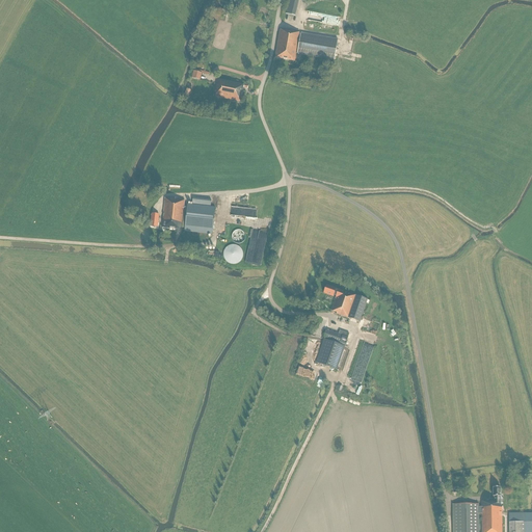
[(289,0),(286,15),(295,17),(298,0),(289,0)]
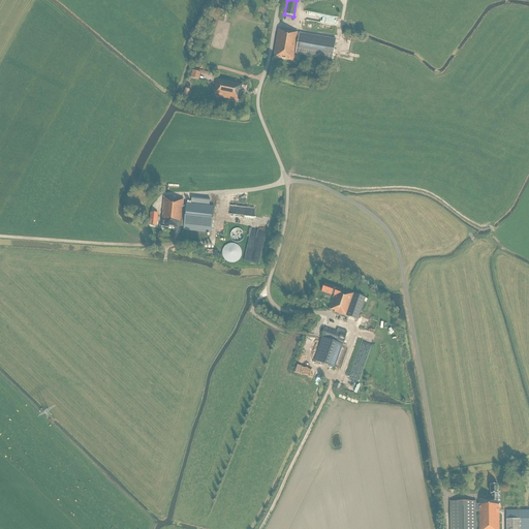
[(365,23),(364,8),(355,8),(355,12),(356,23),(365,23)]
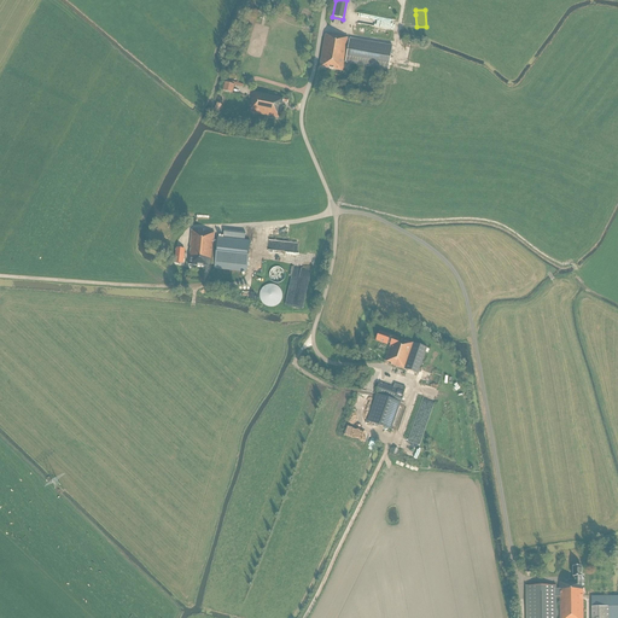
[(348,38),(332,35),(332,36),(325,35),(319,66),(343,71),(344,63),(389,70),(392,47),(348,39),(348,38)]
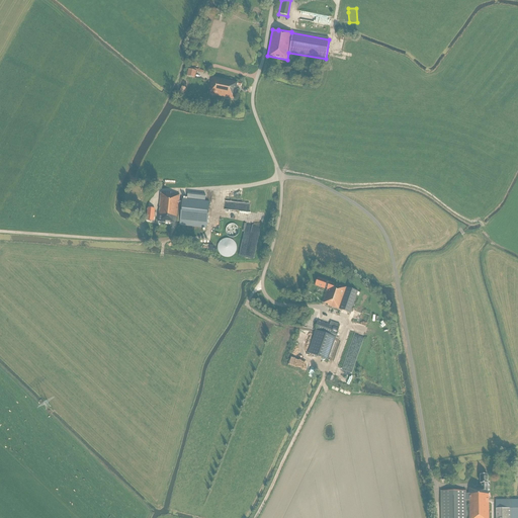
[(195,78),(197,71),(189,69),(187,76),(195,78)]
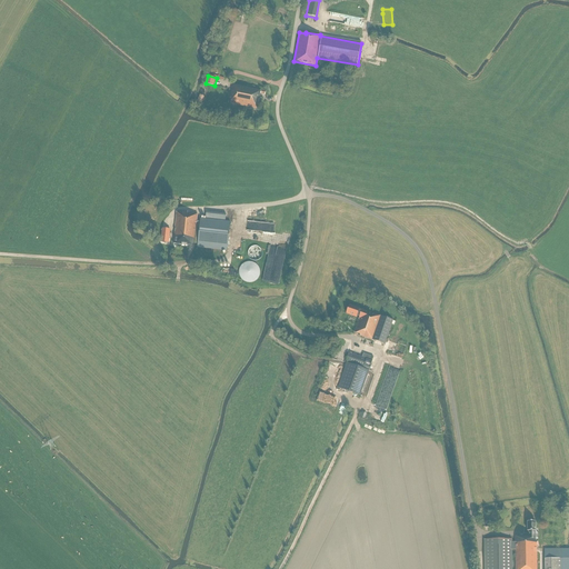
[(243,101),(247,88),(232,85),(230,98),(231,98),(230,103),(243,106),(245,101),(243,101)]
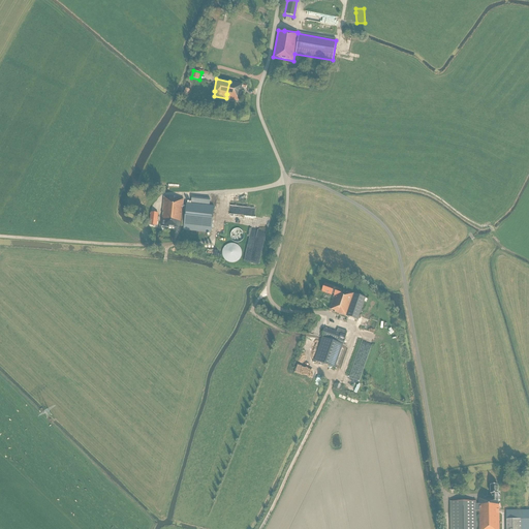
[(227,94),(226,98),(239,101),(242,87),(242,84),(229,82),(226,94),(227,94)]
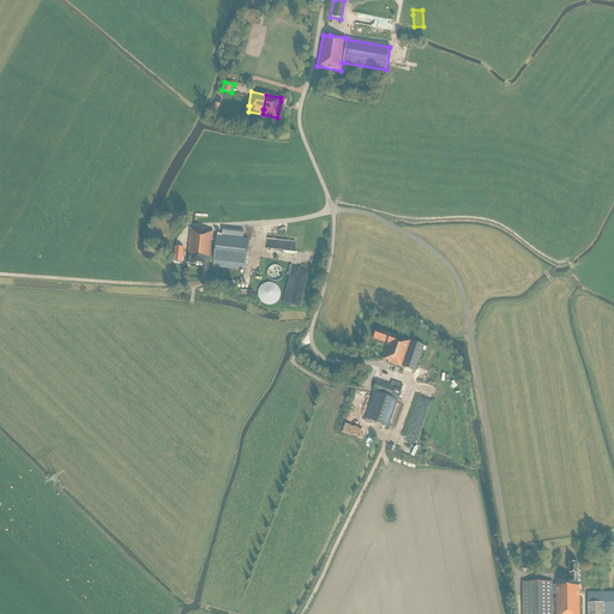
[(216,239),(212,239),(212,232),(191,229),(187,263),(209,265),(209,263),(214,263),(212,266),(245,270),(248,240),(242,239),(244,232),(222,229),(222,236),(216,236),(216,239)]
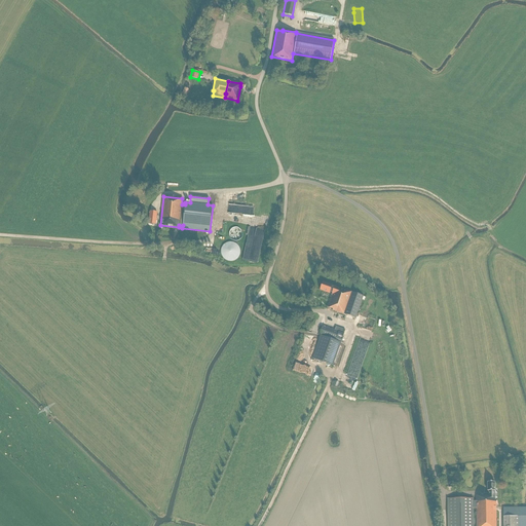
[(245,259),(259,262),(266,227),(261,226),(261,228),(252,227),(245,259)]
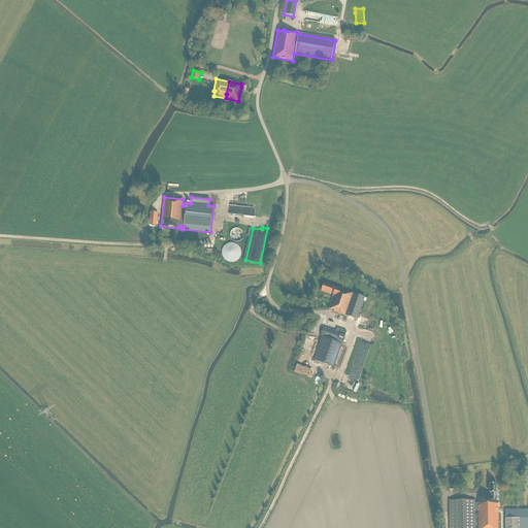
[(242,241),(244,230),(234,229),(232,239),(242,241)]
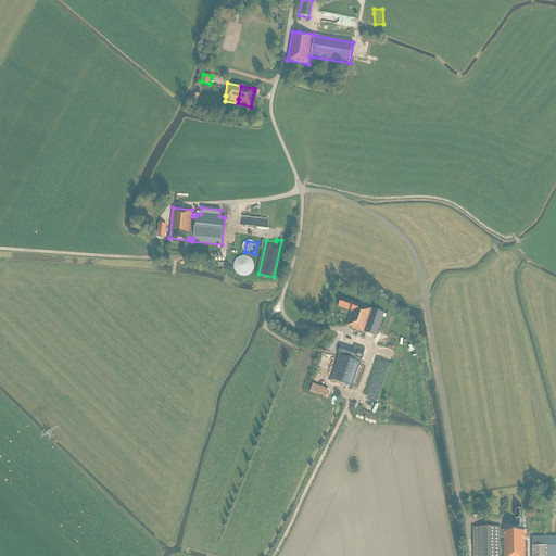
[(242,276),(245,276),(248,276),(250,274),(252,272),(253,269),(254,267),(254,264),(253,262),(252,260),(250,257),(248,256),(244,256),(242,256),(239,256),(237,258),(235,261),(234,264),(234,266),(234,269),(235,272),(237,274),(239,275),(240,276),(242,276)]
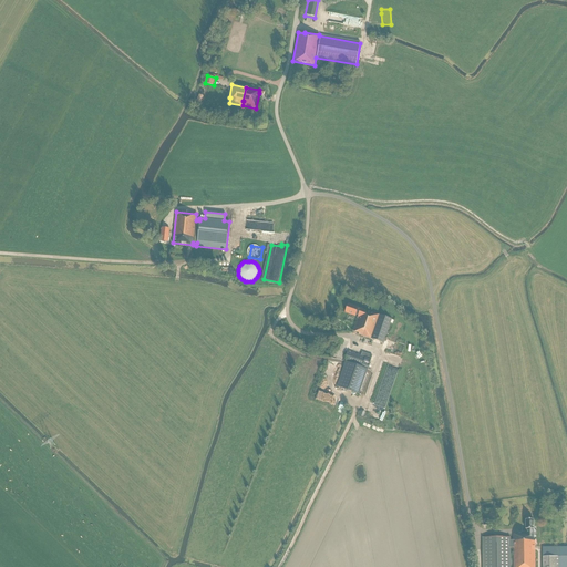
[(380,315),(357,307),(357,306),(349,303),(347,310),(354,312),(359,313),(353,331),(359,333),(359,334),(371,339),(380,315)]
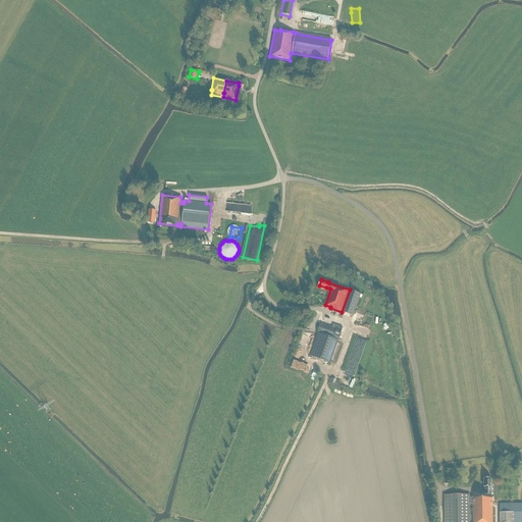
[(361,294),(350,290),(342,312),(353,315),(361,294)]
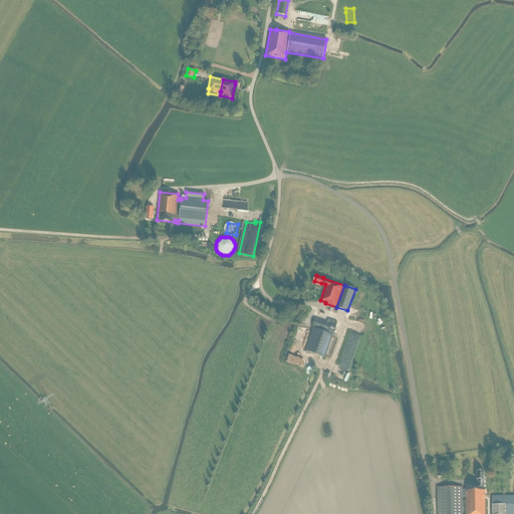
[(325,357),(335,326),(314,318),(312,325),(313,325),(305,350),(325,357)]
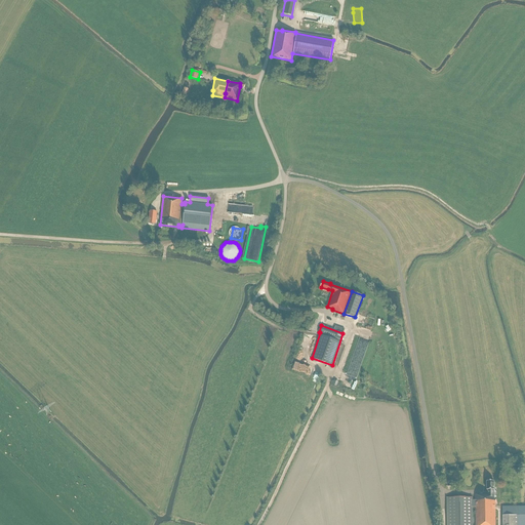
[(348,376),(357,379),(367,346),(364,345),(365,340),(368,340),(368,339),(364,338),(363,346),(357,344),(348,376)]
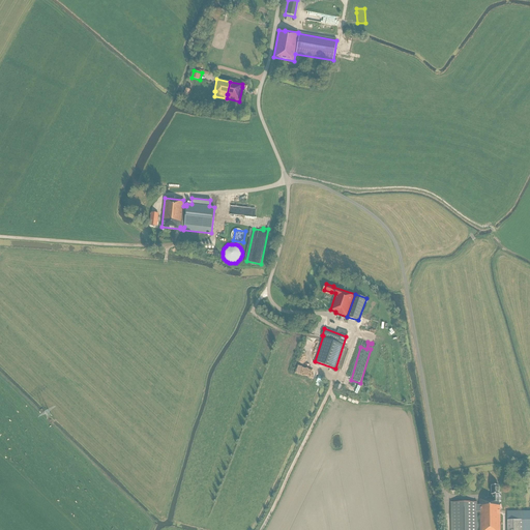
[(493,500),(479,500),(479,505),(477,505),(477,502),(450,503),(450,505),(450,529),(476,529),(476,512),(479,512),(479,529),(499,529),(500,505),(498,505),(498,500),(498,486),(492,487),(492,491),(493,500)]
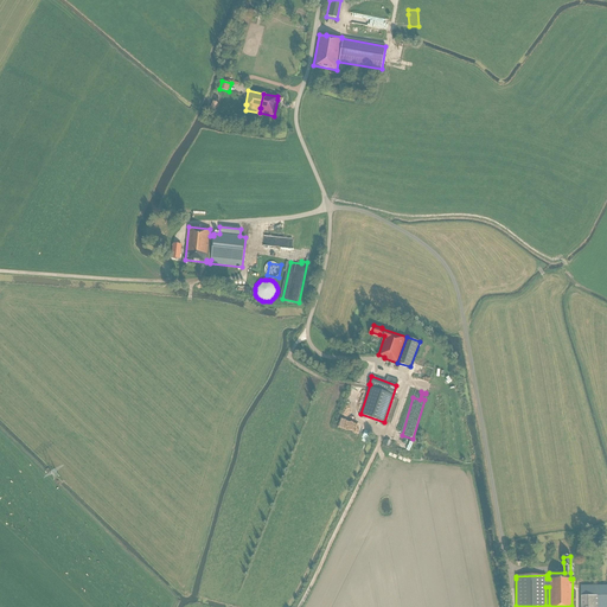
[(599,606),(599,596),(581,596),(580,606),(599,606)]
